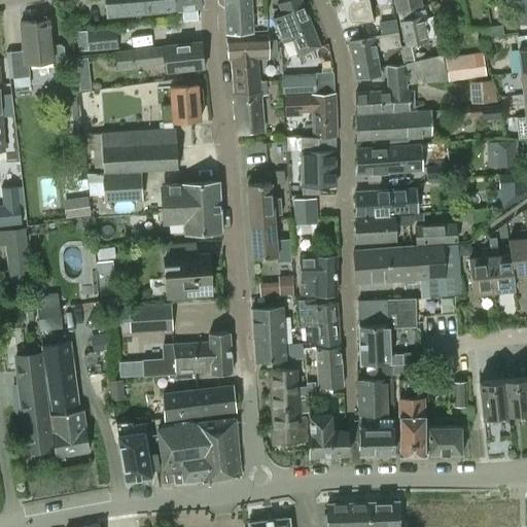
[(104,0),(106,19),(174,12),(175,12),(173,0),(104,0)]
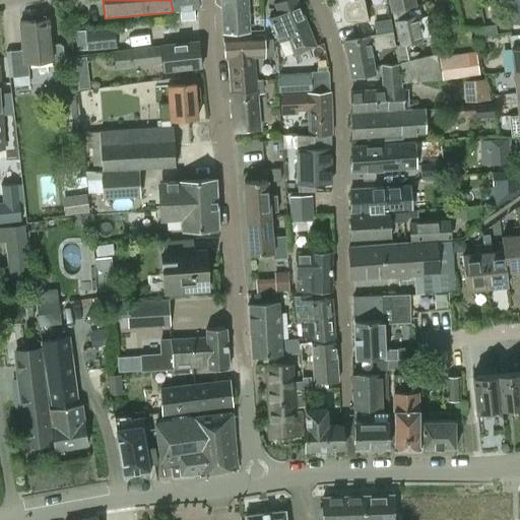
[(171,0),(173,12),(179,11),(181,21),(195,20),(193,10),(197,9),(196,0),(171,0)]
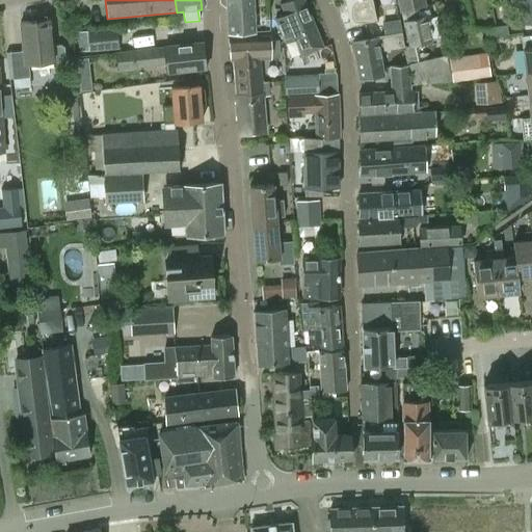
[(225,0),(227,9),(228,32),(254,31),(251,0),(225,0)]
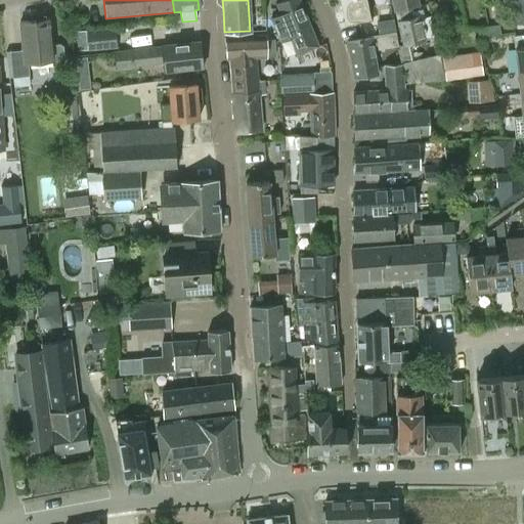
[(269,18),(274,30),(279,42),(289,38),(296,56),(318,47),(299,0),(284,0),(274,4),(279,14),(269,18)]
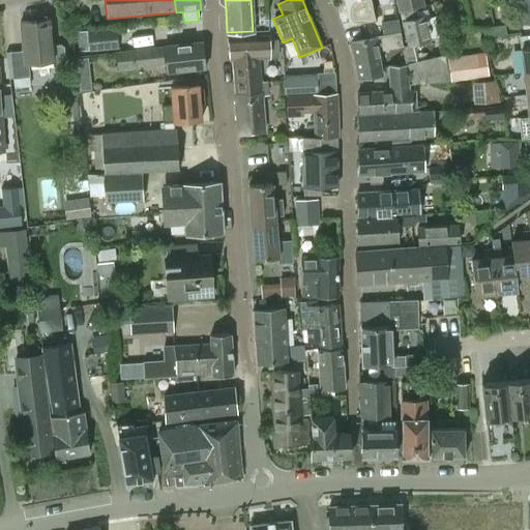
[(373,19),(369,0),(344,0),(348,23),(373,19)]
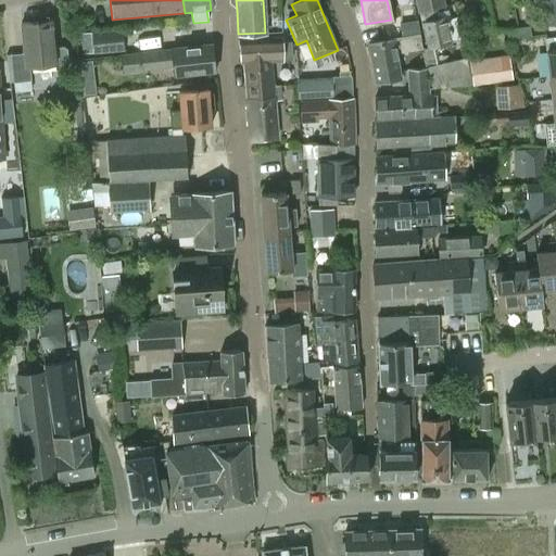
[(416,0),(428,47),(422,48),(427,65),(432,87),(472,84),(466,57),(439,63),(436,47),(451,42),(444,15),(432,19),(430,9),(444,5),(443,0),(416,0)]
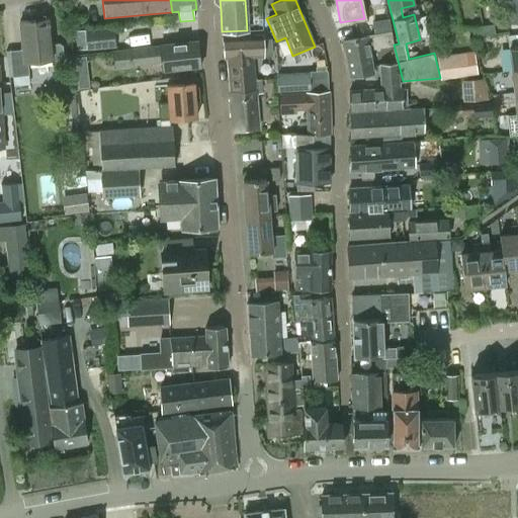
[(343,42),(349,78),(372,74),(368,51),(393,47),(391,33),(389,18),(372,22),(374,31),(377,31),(377,35),(366,37),(366,38),(343,42)]
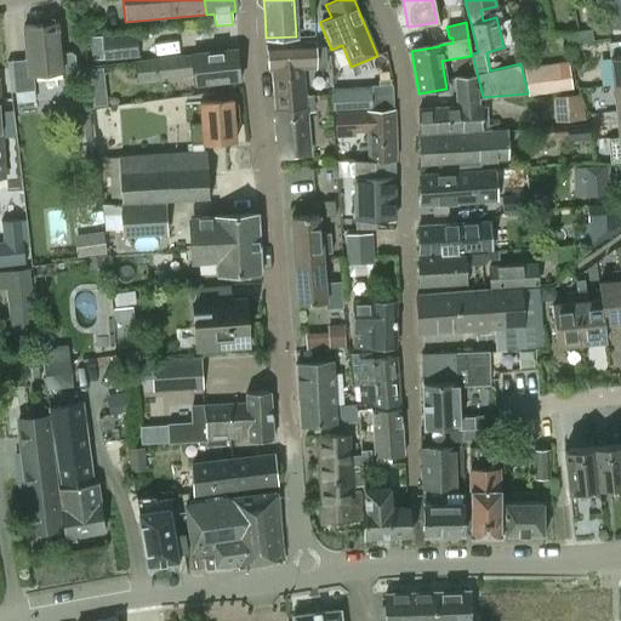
[(12,95),(33,92),(32,79),(72,75),(75,72),(74,58),(69,55),(61,56),(58,26),(23,28),(26,61),(10,63),(12,95)]
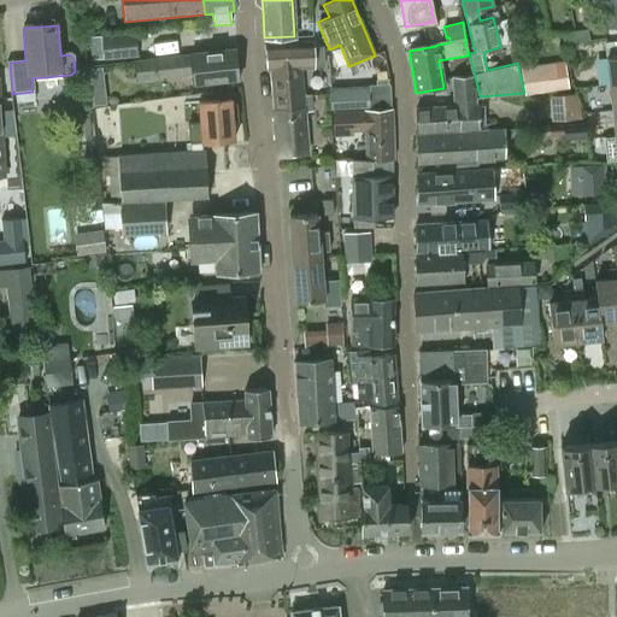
[(616,40),(604,42),(606,57),(610,83),(616,81),(616,25),(616,27),(616,37),(616,40)]
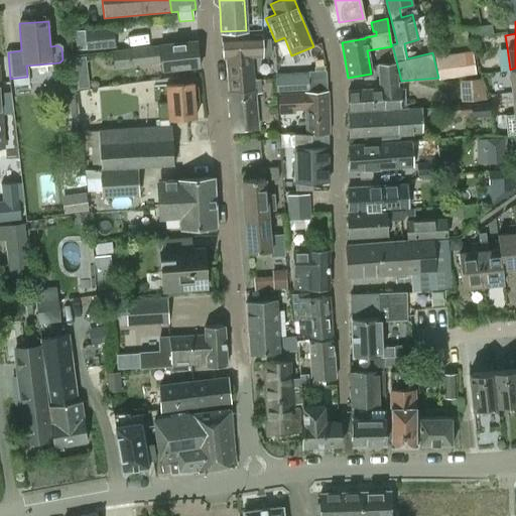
[(481,25),(483,34),(493,32),(492,24),(481,25)]
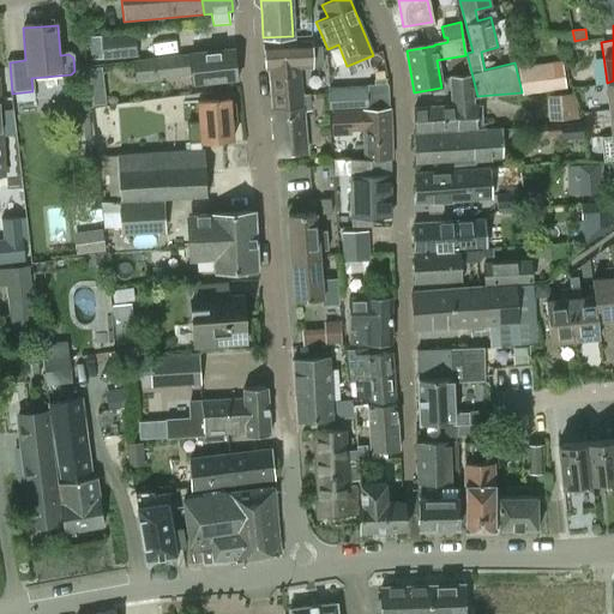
[(561,43),(575,41),(572,30),(560,32),(561,43)]
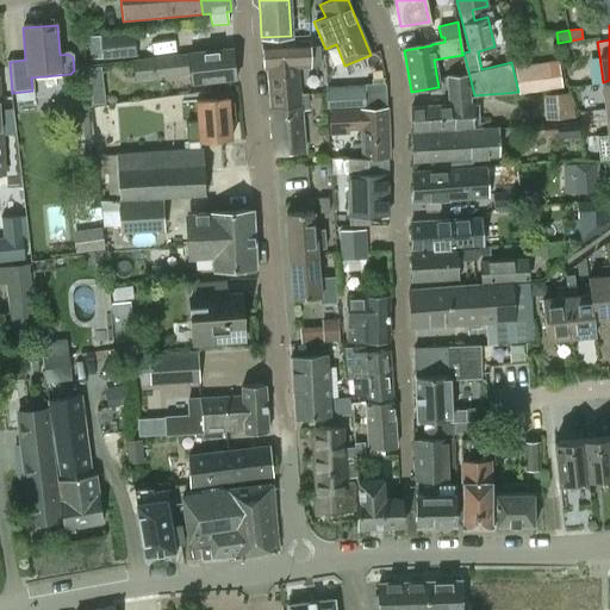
[(136,55),(134,32),(99,36),(101,58),(136,55)]
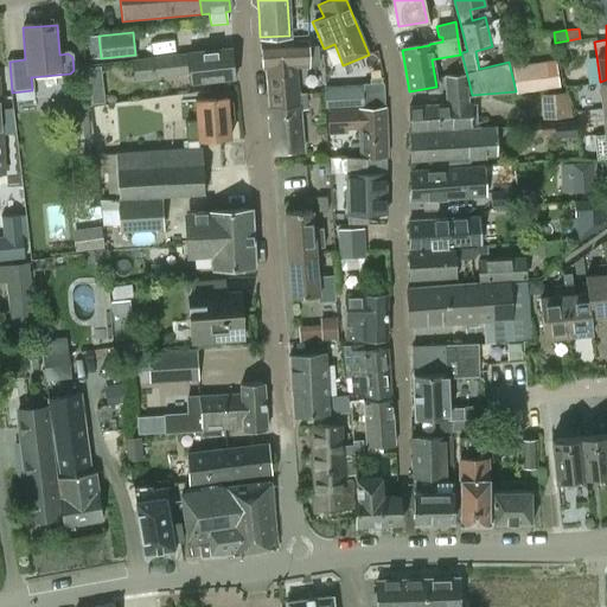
[(266,66),(268,109),(296,108),(296,100),(300,100),(299,93),(296,93),(294,66),(318,65),(318,45),(307,46),(307,43),(260,44),(261,66),(266,66)]
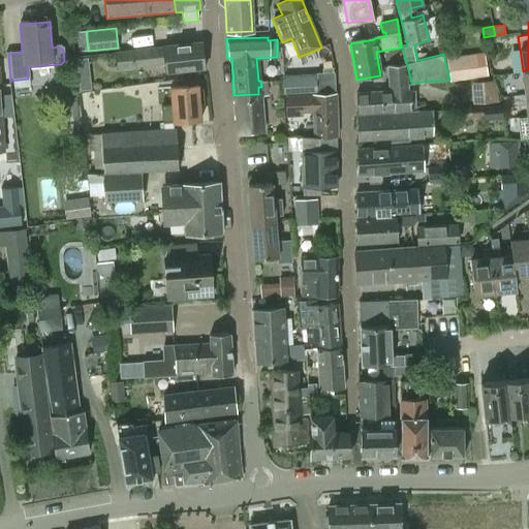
[(164,73),(204,68),(201,43),(145,51),(146,63),(163,61),(164,73)]
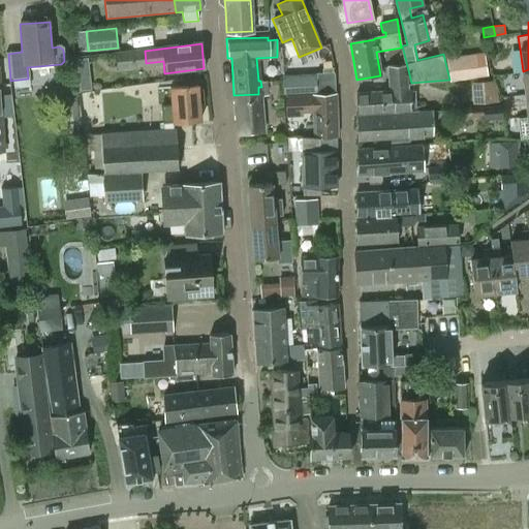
[(449,81),(487,75),(484,51),(445,57),(449,81)]
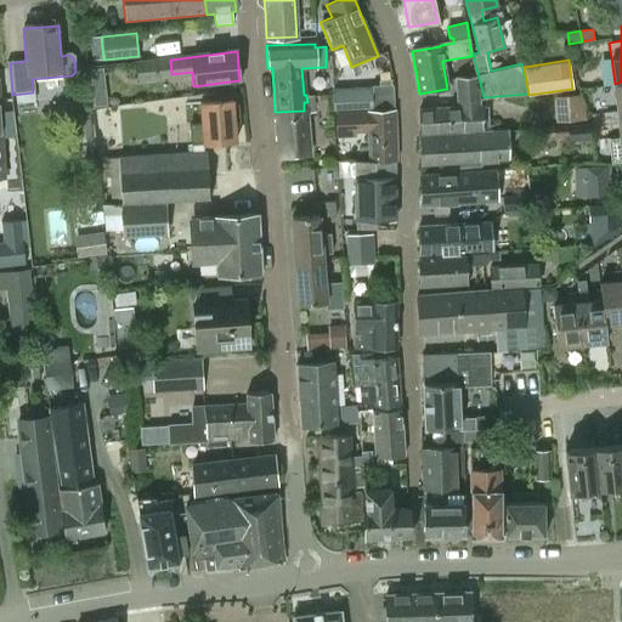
[(454,79),(456,108),(418,109),(418,133),(471,131),(480,131),(479,108),(478,75),(454,79)]
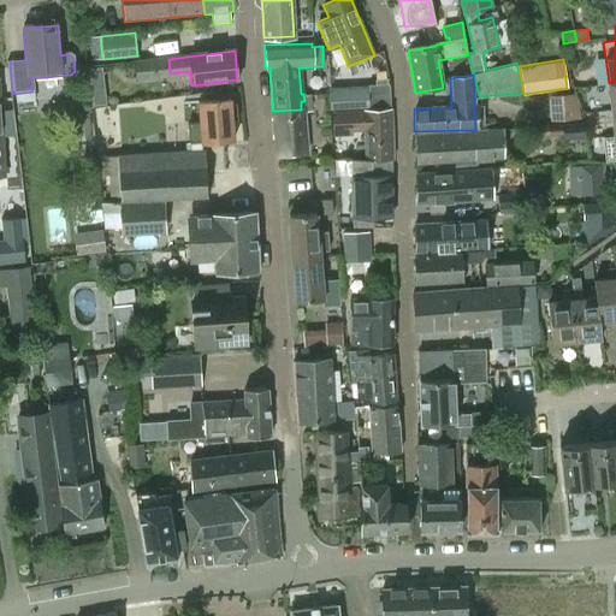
[(388,83),(330,84),(332,110),(375,108),(389,108),(389,105),(388,83)]
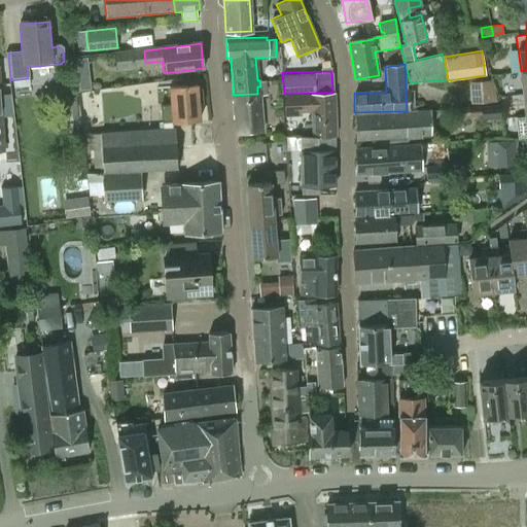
[(468,81),(470,103),(497,100),(491,79),(468,81)]
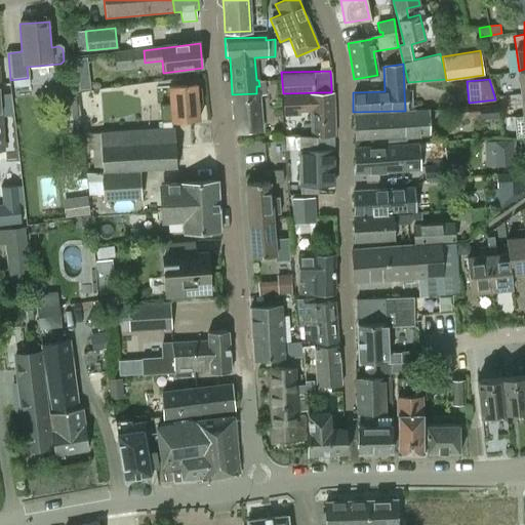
[(165,129),(99,134),(99,131),(87,132),(88,155),(92,155),(93,167),(102,167),(103,172),(138,169),(175,167),(173,129),(171,130),(170,121),(197,119),(196,103),(201,103),(200,88),(195,88),(195,85),(168,87),(169,108),(161,109),(162,121),(165,121),(165,129)]
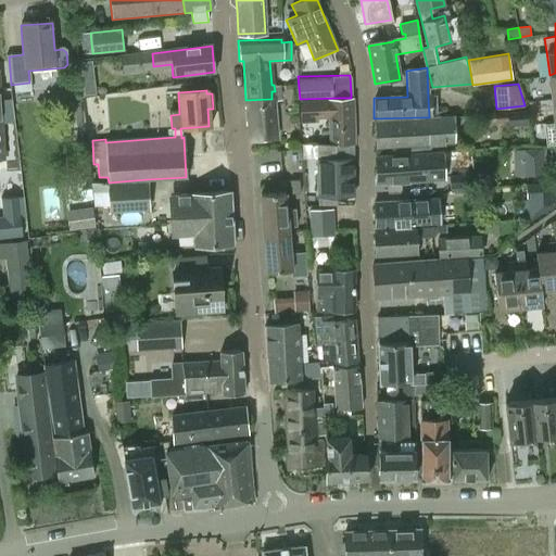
[(339,98),(300,99),(300,102),(301,118),(301,123),(318,122),(318,118),(328,117),(329,143),(353,143),(355,142),(354,97),(351,98),(339,98)]
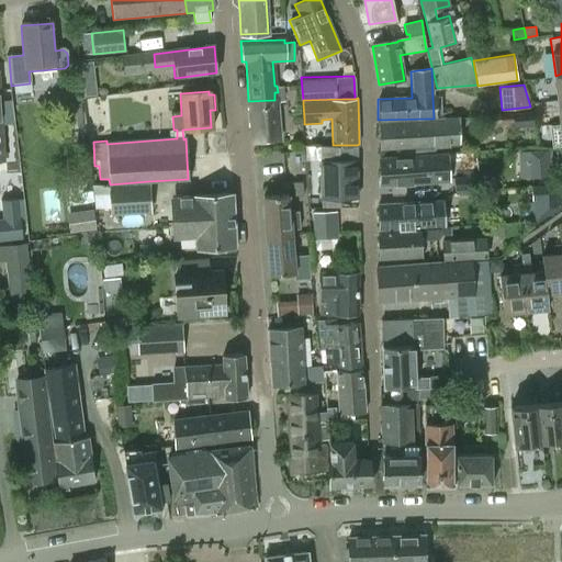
[(248,101),(251,142),(278,139),(276,99),(274,100),(248,101)]
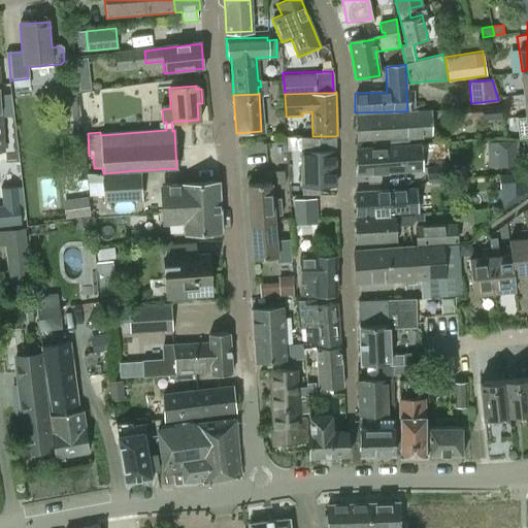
[(499,103),(457,107),(458,118),(482,116),(483,120),(500,119),(499,103)]
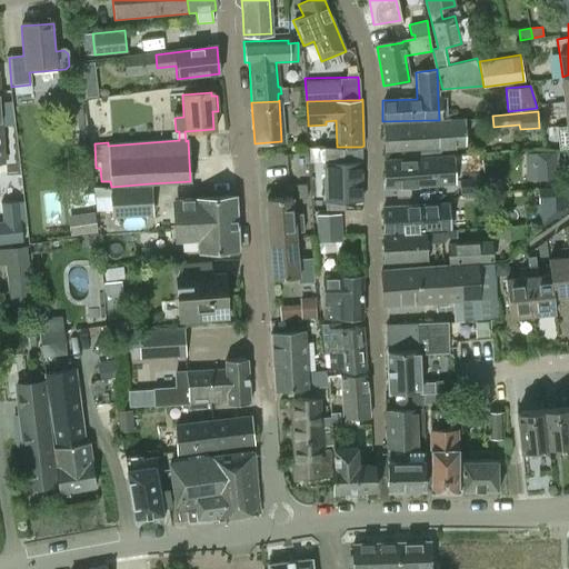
[(382,126),(383,151),(465,146),(463,121),(382,126)]
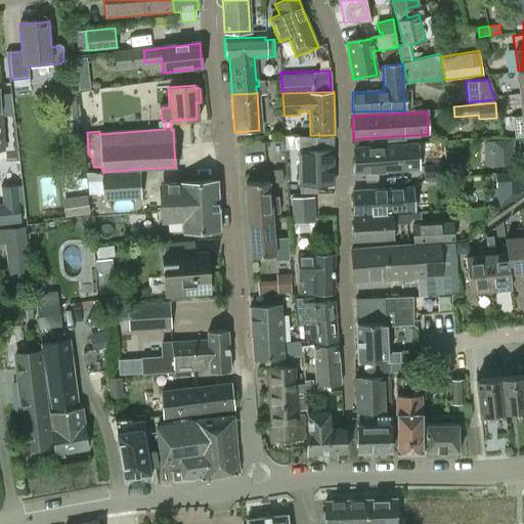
[(310,136),(287,136),(287,158),(299,158),(300,184),(333,184),(333,136),(333,135),(310,135),(310,136)]
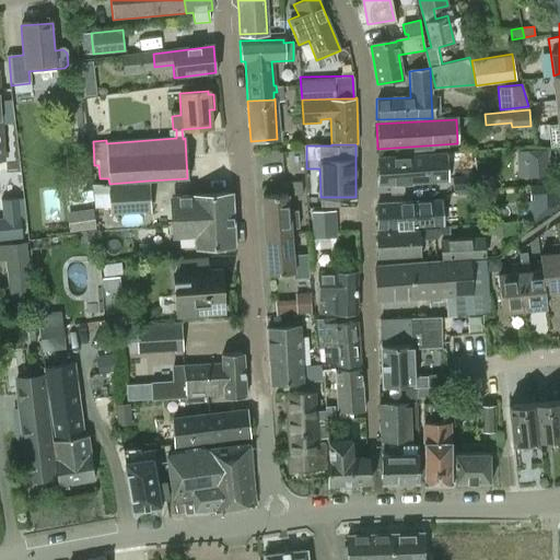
[(377,158),(377,185),(446,181),(445,153),(377,158)]
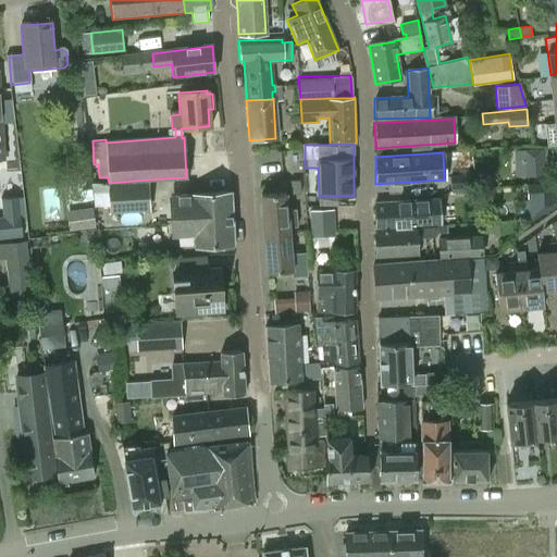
[(503,184),(537,182),(544,182),(544,180),(555,180),(554,161),(542,161),(542,164),(502,166),(503,184)]
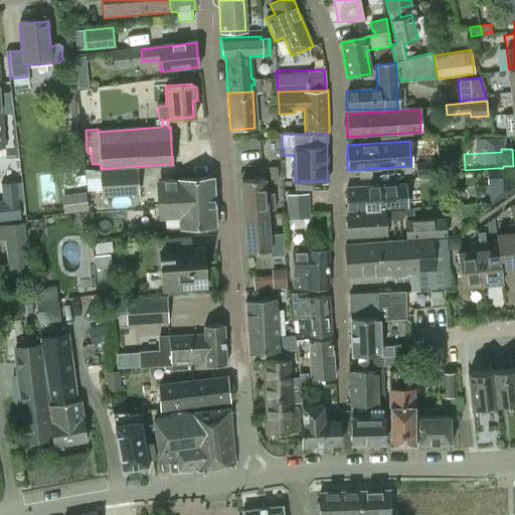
[(138,195),(136,166),(101,169),(103,197),(138,195)]
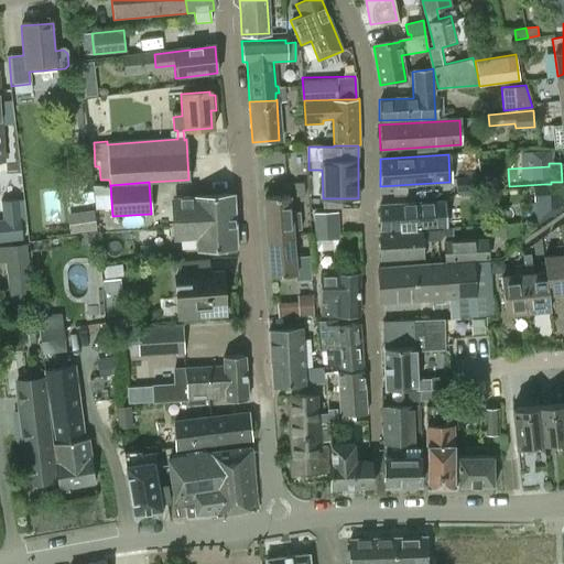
[(563,182),(551,184),(544,184),(544,185),(506,187),(506,201),(545,199),(545,209),(563,206),(563,182)]
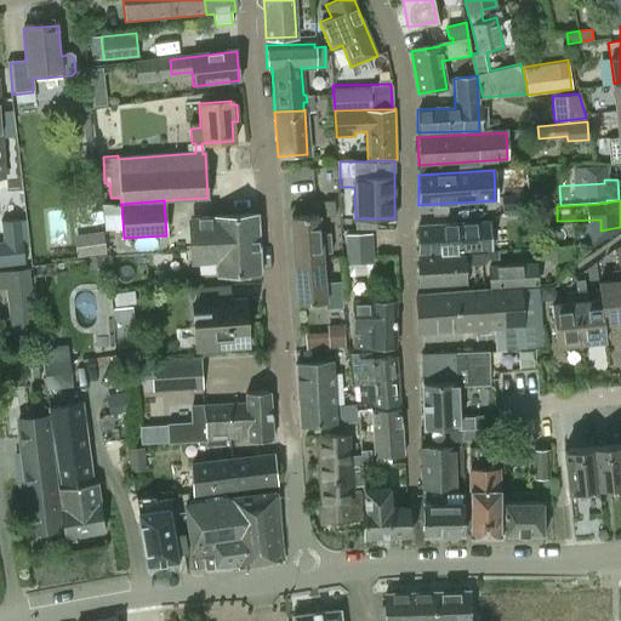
[(324,216),(334,216),(334,201),(324,203),(324,216)]
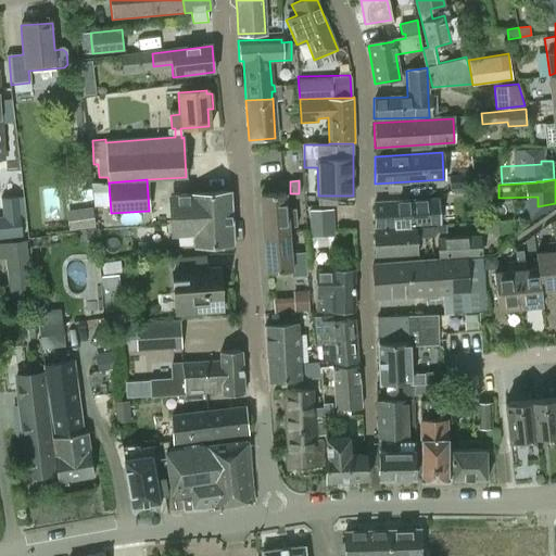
[(194,245),(232,242),(229,190),(172,194),(175,235),(193,232),(194,245)]
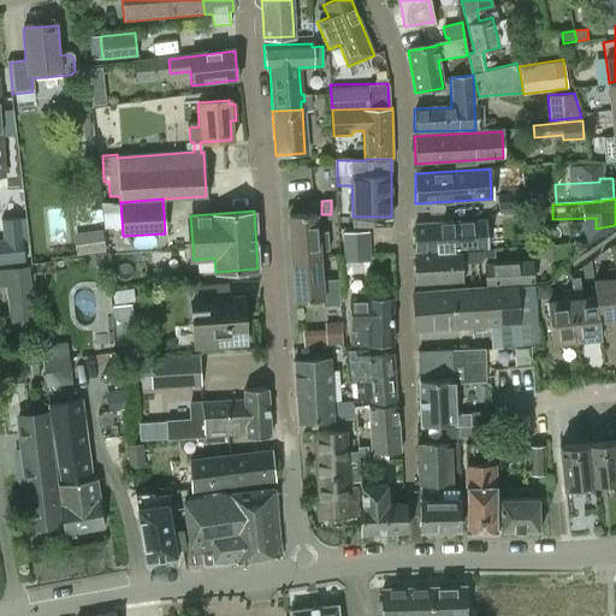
[(289,215),(292,259),(319,256),(319,250),(329,249),(327,230),(317,231),(315,213),(289,215)]
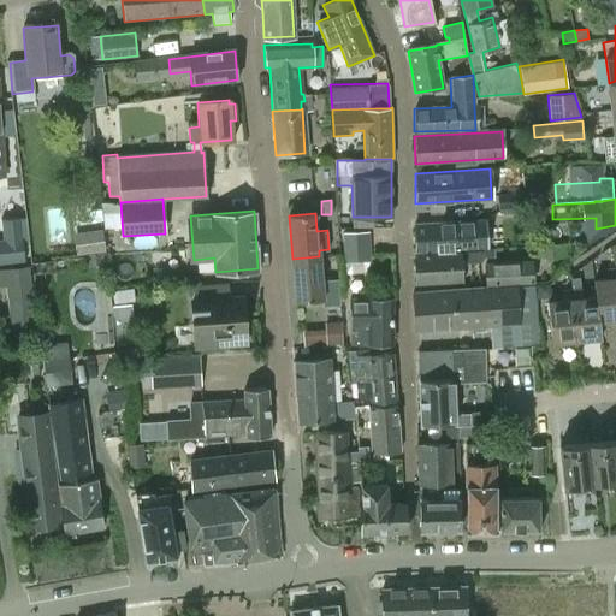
[(0,262),(24,261),(21,217),(1,219),(3,240),(0,238),(0,262)]
